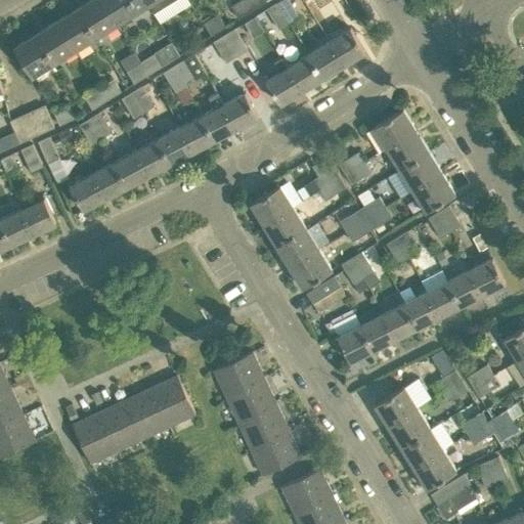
[(102,0),(89,0),(78,7),(96,37),(118,24),(102,0)]
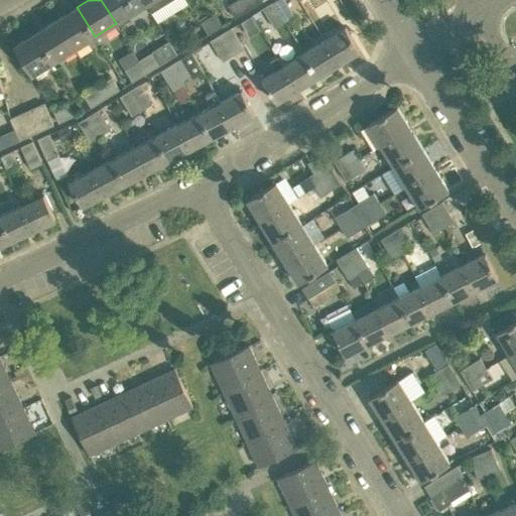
[(143,0),(101,0),(116,23),(146,4),(143,0)]
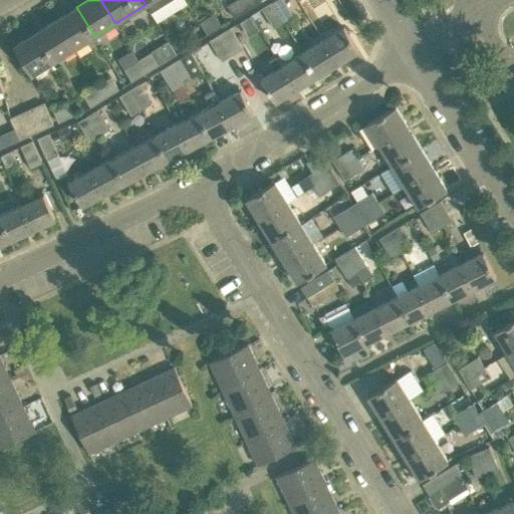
[(143,0),(146,4),(151,13),(171,0),(143,0)]
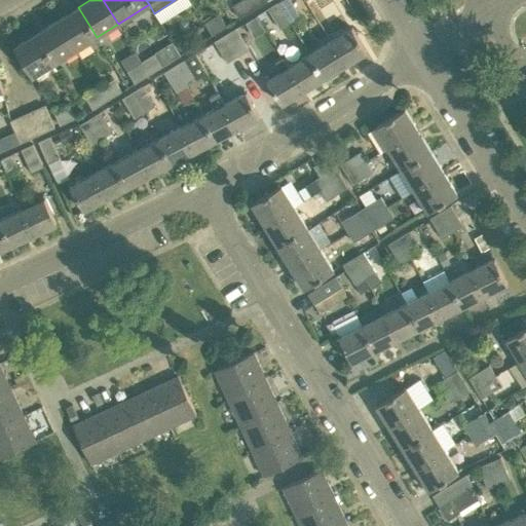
[(254,9),(248,0),(239,0),(231,5),(239,19),(254,9)]
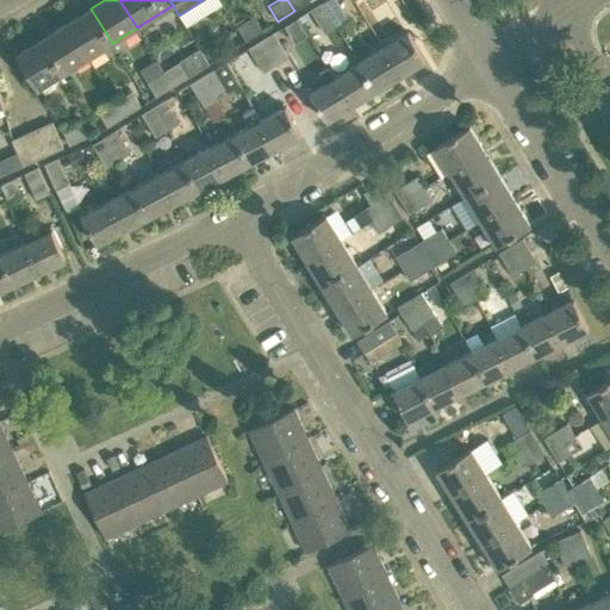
[(310,0),(287,0),(294,11),(311,0),(310,0)]
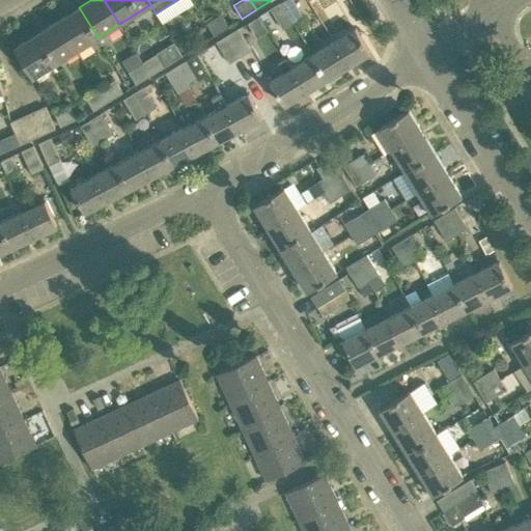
[(282,0),(280,1),(292,22),(303,16),(294,0),(282,0)]
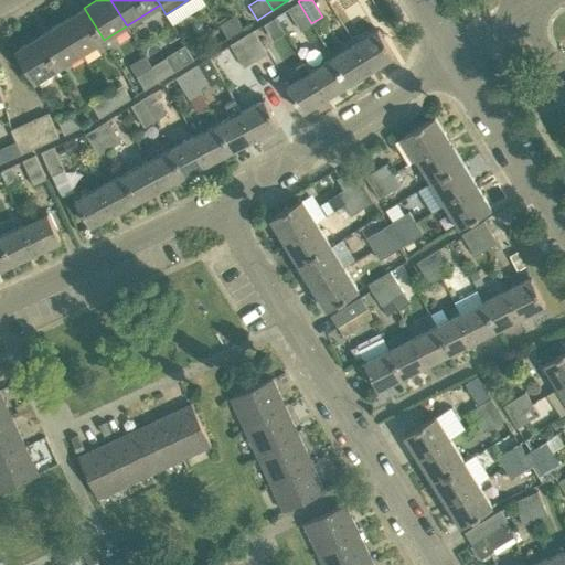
[(311,23),(298,1),(287,9),(300,30),(311,23)]
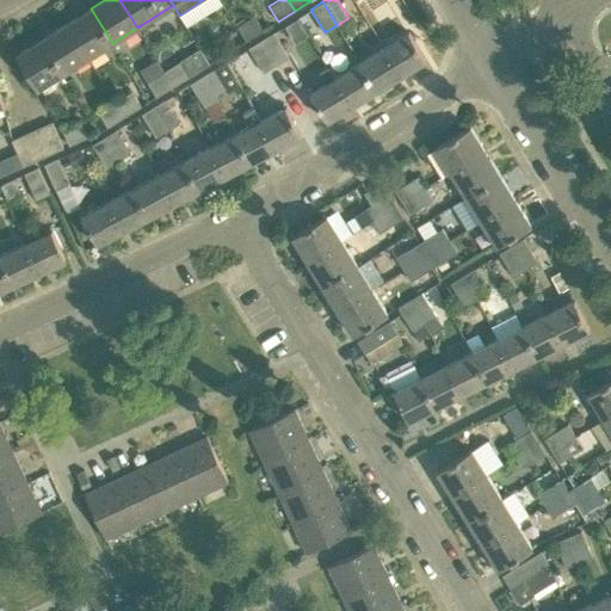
[(112,43),(91,8),(67,23),(88,57),(112,43)]
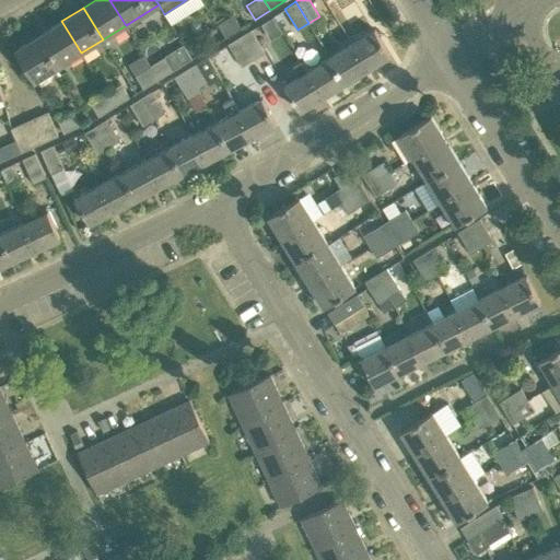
[(225,37),(247,24),(238,11),(218,23),(225,37)]
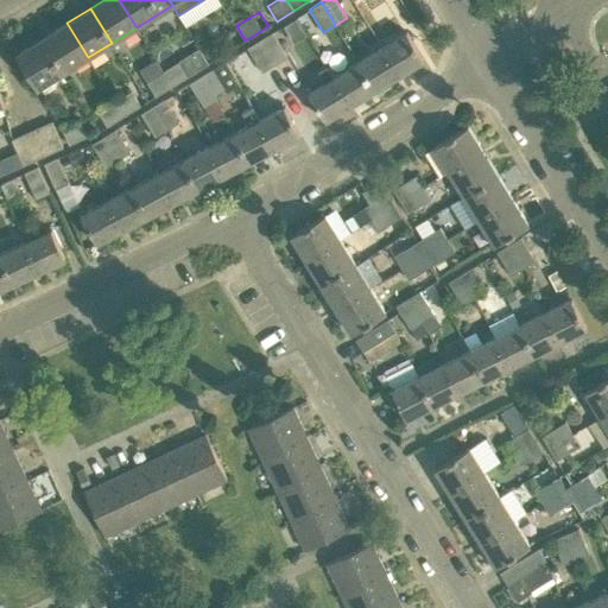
[(67,23),(43,38),(64,73),(88,57),(67,23)]
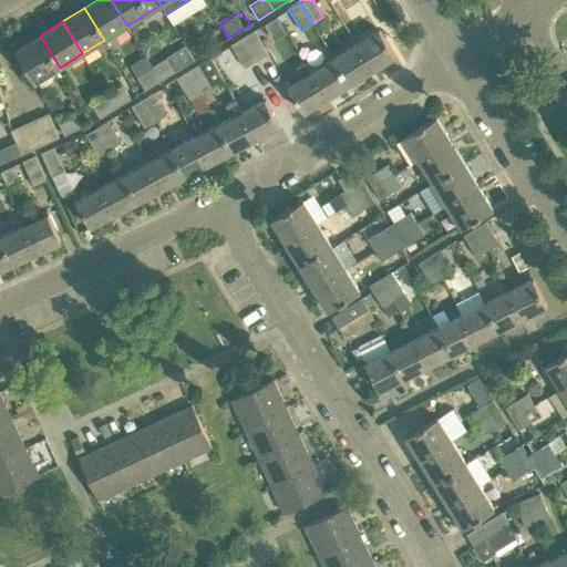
[(254,29),(243,37),(257,60),(268,52),(254,29)]
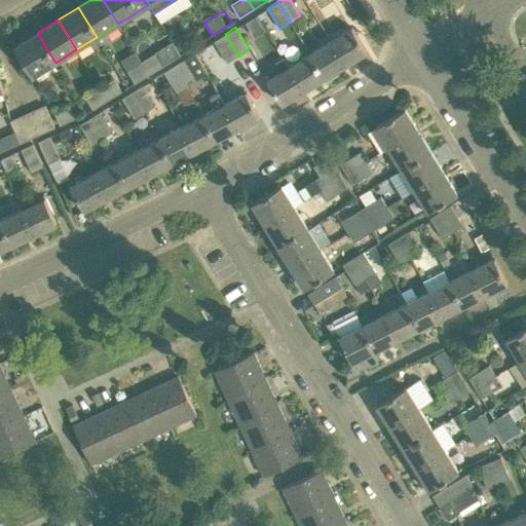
[(331,41),(346,65),(367,51),(352,28),(331,41)]
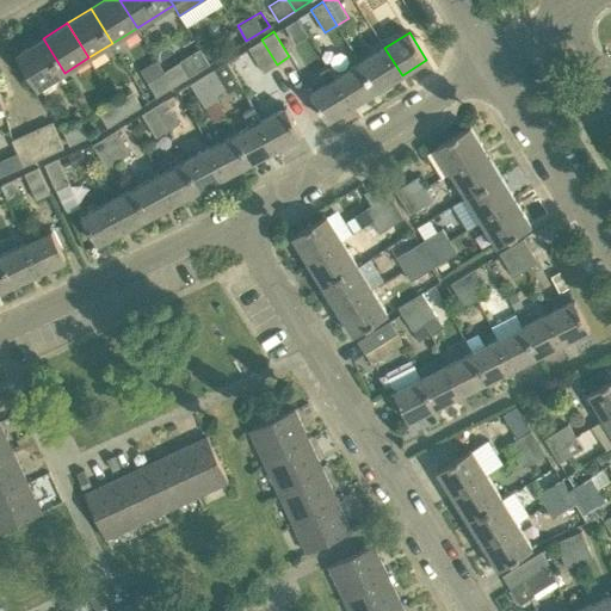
[(65,73),(43,38),(18,54),(39,87),(65,73)]
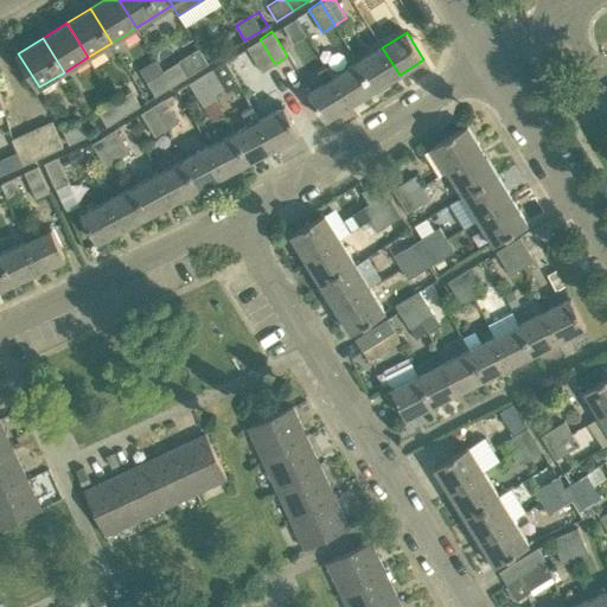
[(275,64),(260,39),(248,48),(262,71),(275,64)]
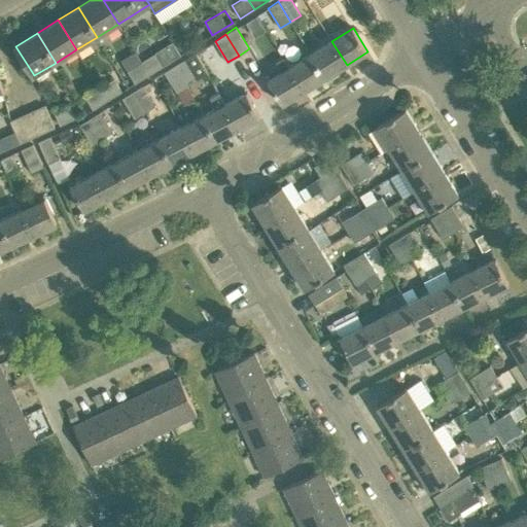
[(331,41),(311,54),(325,78),(347,65),(331,41)]
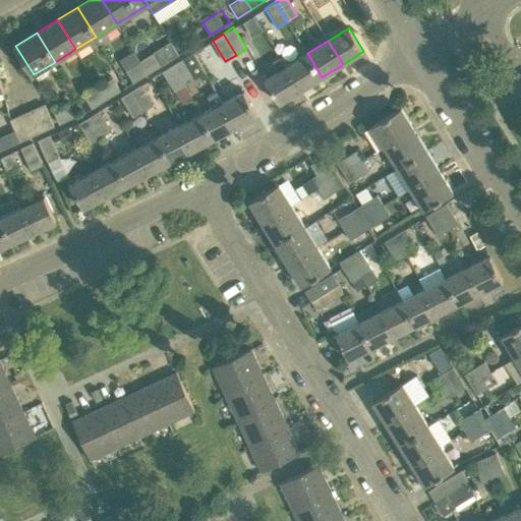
[(154,52),(139,60),(148,73),(162,64),(154,52)]
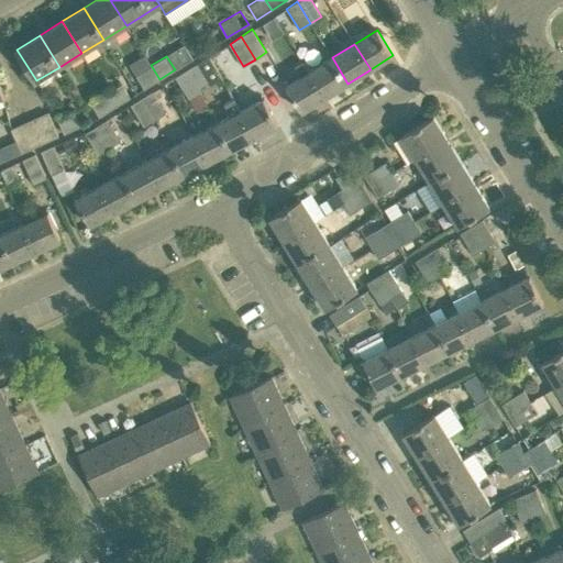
[(188,68),(202,90),(222,78),(209,56),(188,68)]
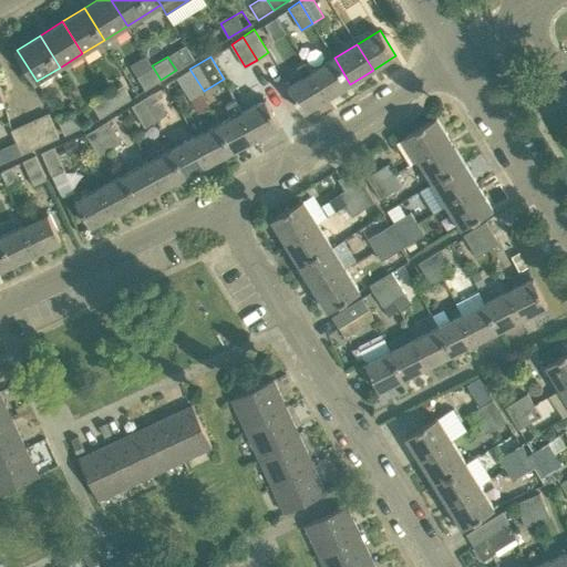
[(350,84),(334,58),(312,72),(328,98),(350,84)]
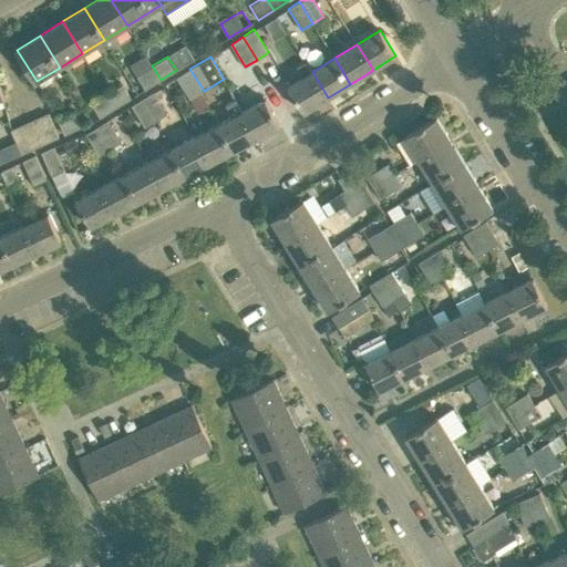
[(303,76),(289,86),(305,112),(328,98),(312,72),(306,62),(298,68),(303,76)]
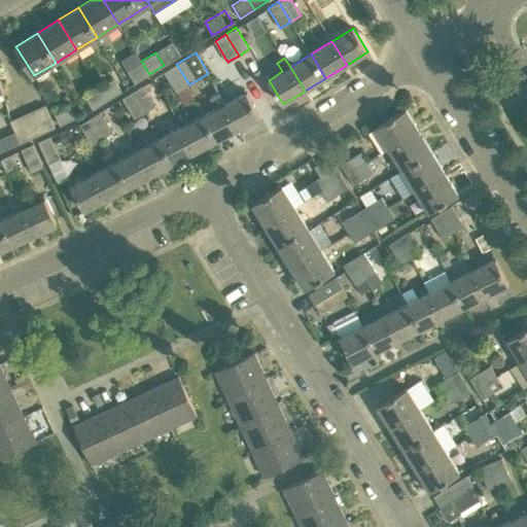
[(149,74),(141,61),(128,70),(135,82),(149,74)]
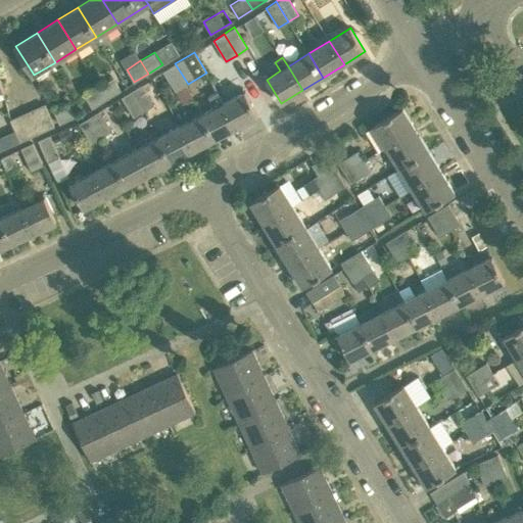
[(188,84),(175,63),(163,72),(176,92),(188,84)]
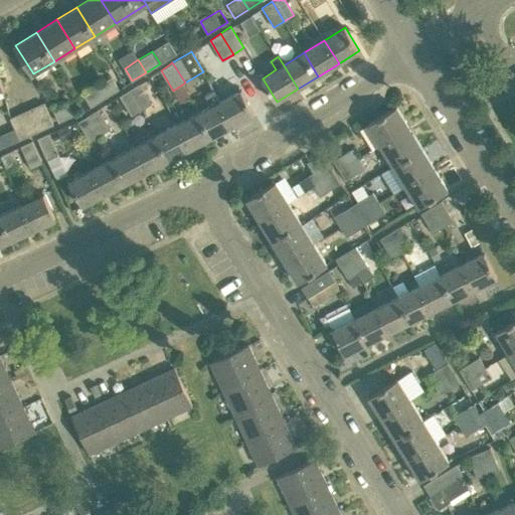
[(111,76),(98,86),(105,98),(119,89),(111,76)]
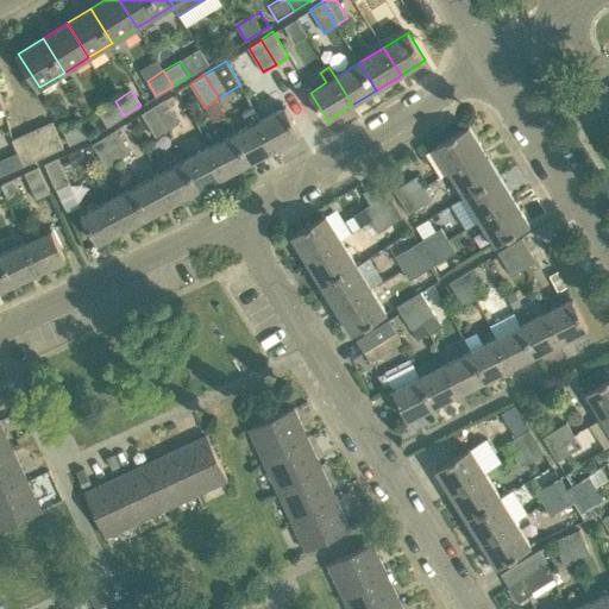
[(164,99),(154,106),(168,129),(180,121),(164,99)]
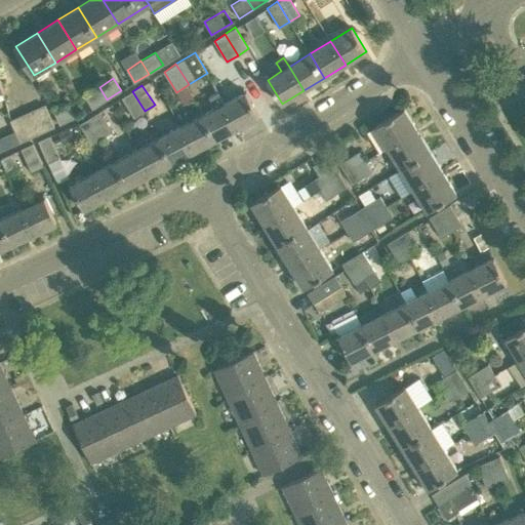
[(107,99),(99,87),(85,95),(92,109),(107,99)]
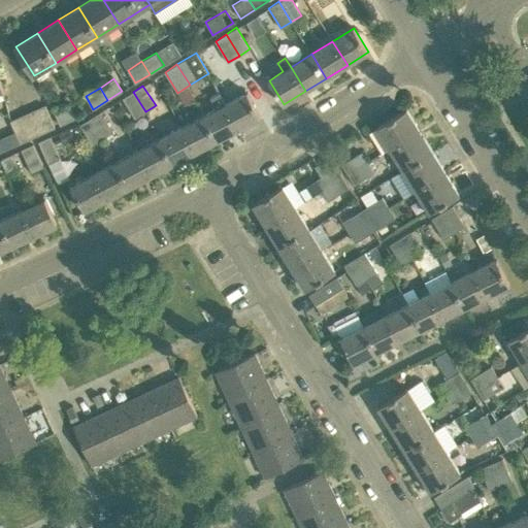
[(145,111),(133,92),(123,98),(135,119),(145,111)]
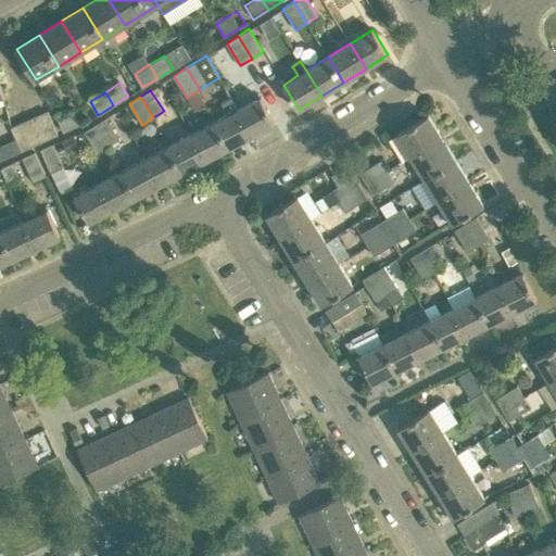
[(261,97),(237,109),(251,136),(275,123),(261,97)]
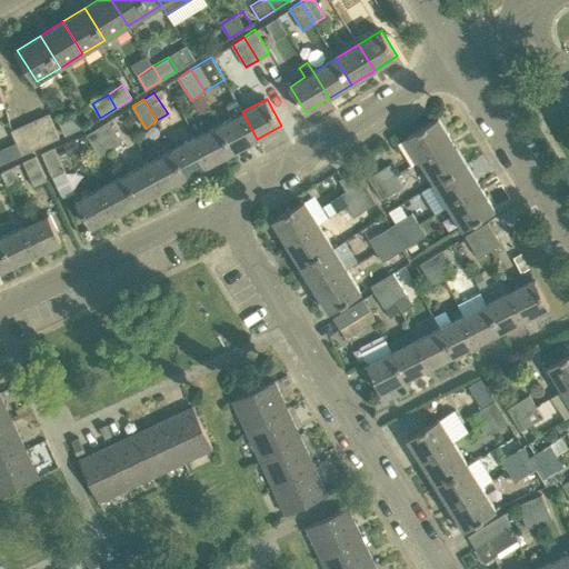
[(257,139),(242,111),(219,125),(233,151),(257,139)]
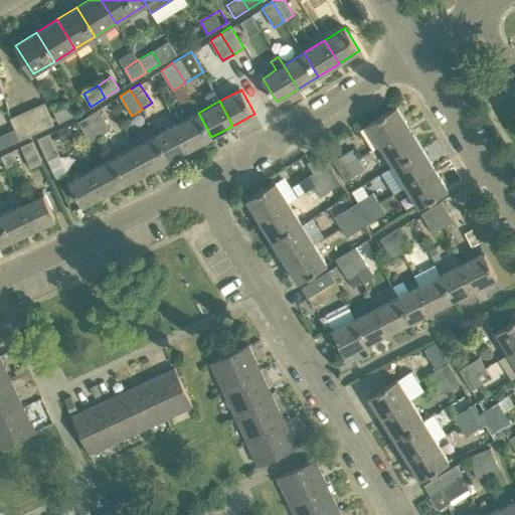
[(58,122),(73,115),(68,102),(52,109),(58,122)]
